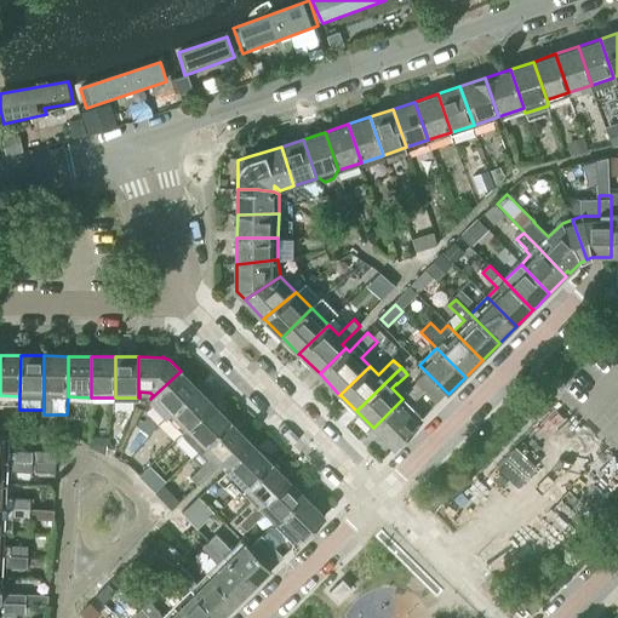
[(150,399),(167,416),(196,388),(181,371),(150,399)]
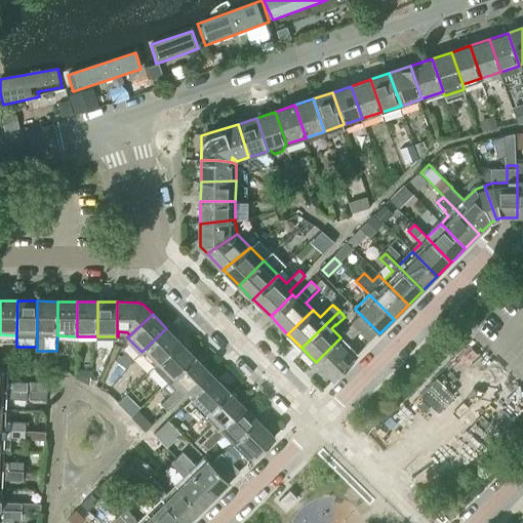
[(316,362),(333,379),(358,355),(348,345),(361,331),(370,342),(379,333),(362,316),(354,324),(340,337),(316,362)]
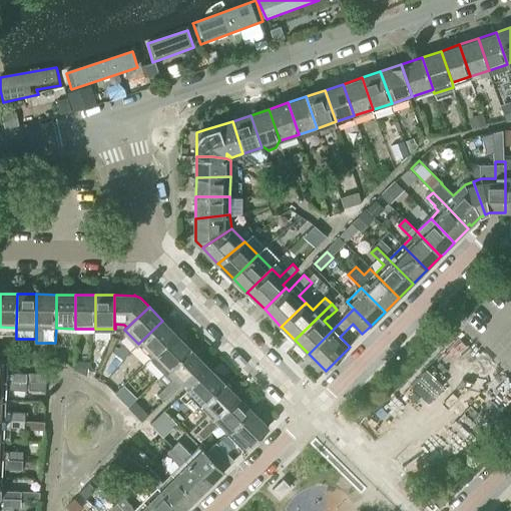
[(138,344),(152,358),(176,334),(162,321),(138,344)]
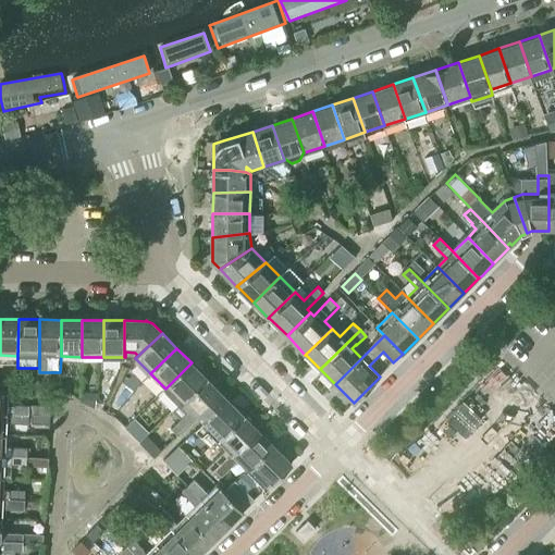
[(165,389),(180,404),(207,378),(192,362),(165,389)]
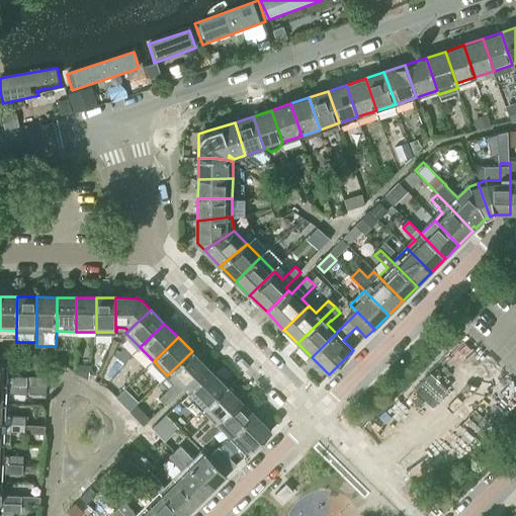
[(184,388),(187,390),(209,369),(192,352),(192,351),(167,375),(176,383),(159,399),(166,405),(184,388)]
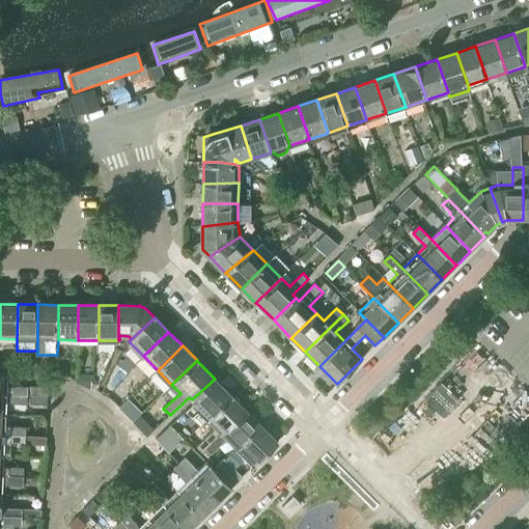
[(0,394),(6,395),(28,396),(29,388),(6,387),(7,373),(0,373),(0,394)]
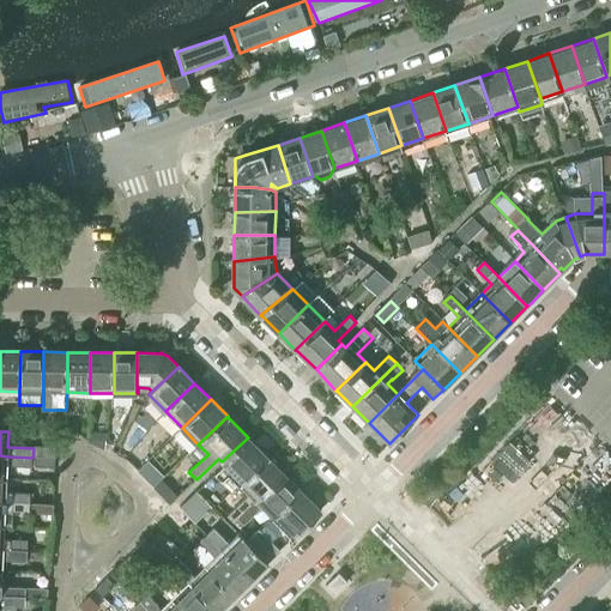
[(229,476),(239,485),(268,458),(248,437),(222,461),(225,465),(216,475),(223,482),(229,476)]
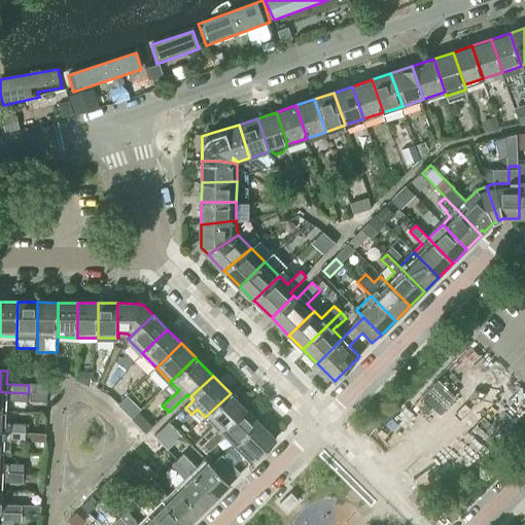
[(31,385),(30,393),(47,394),(48,386),(31,385)]
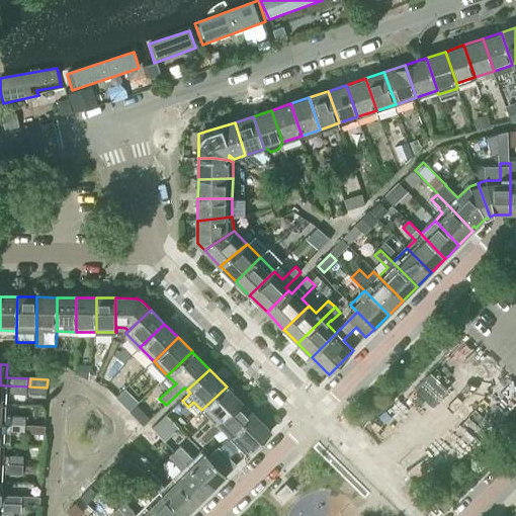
[(0,404),(5,405),(6,395),(27,396),(27,387),(6,385),(0,384),(0,404)]
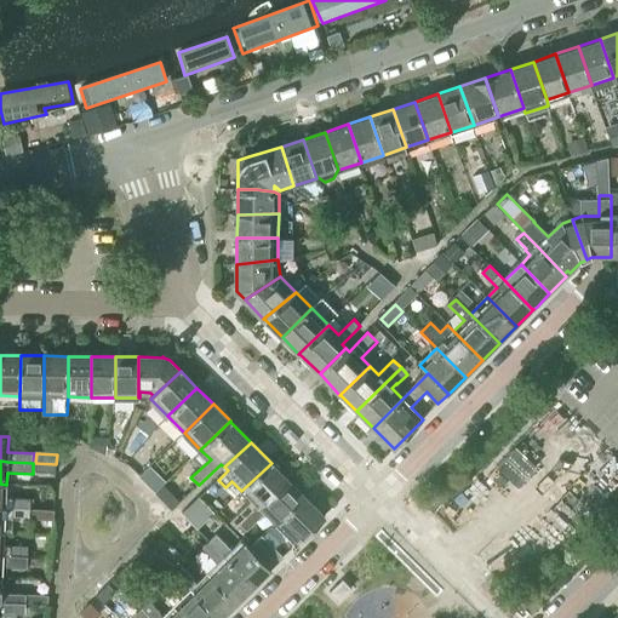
[(56,464),(35,463),(35,473),(56,474),(56,464)]
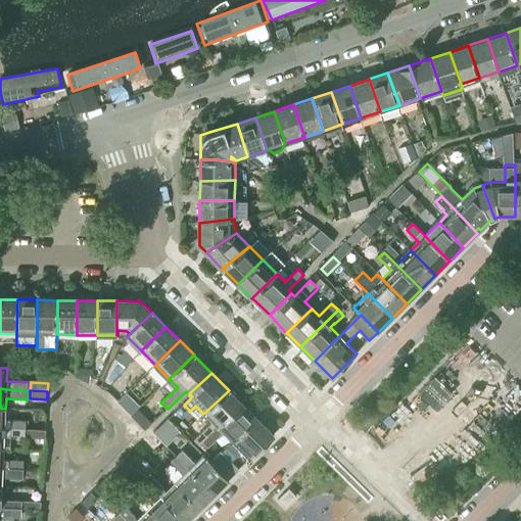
[(199,445),(218,428),(242,405),(229,390),(203,414),(214,424),(195,441),(199,445)]
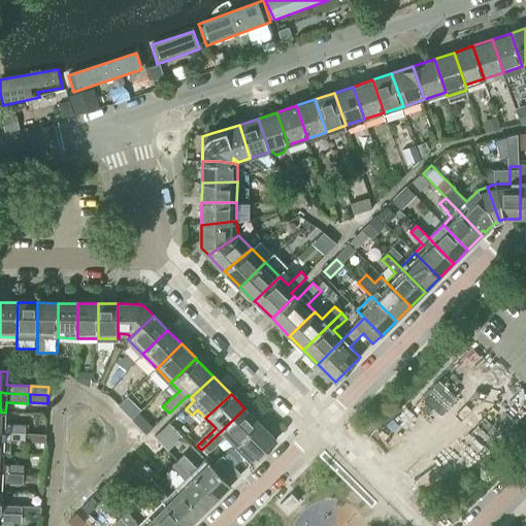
[(259,422),(244,408),(220,432),(201,450),(202,451),(205,448),(211,453),(226,438),(234,447),(259,422)]
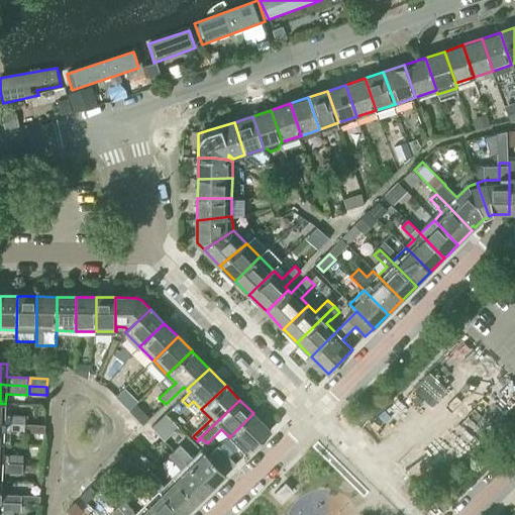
[(253,413),(229,437),(246,455),(272,431),(253,413)]
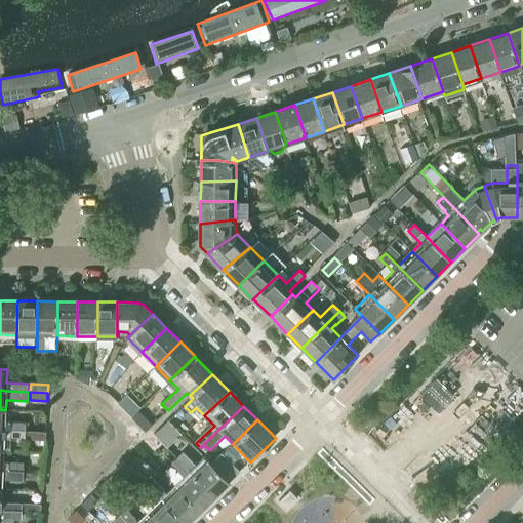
[(3,450),(0,450),(0,470),(25,472),(25,464),(10,463),(9,464),(3,464),(3,450)]
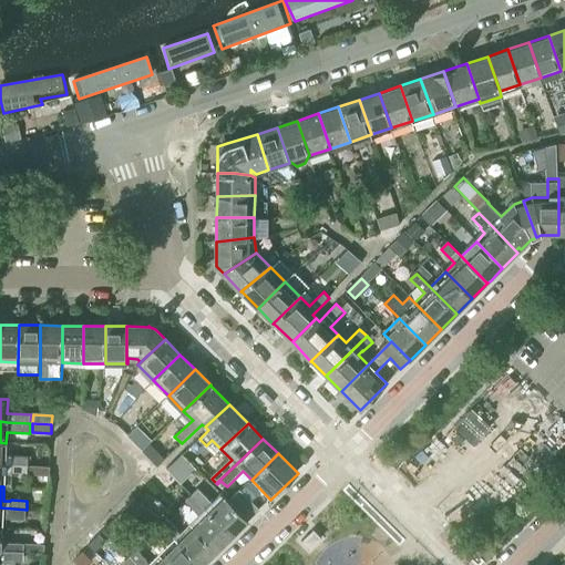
[(193,496),(206,510),(230,535),(233,537),(236,534),(248,521),(229,502),(222,494),(213,503),(199,490),(193,496)]
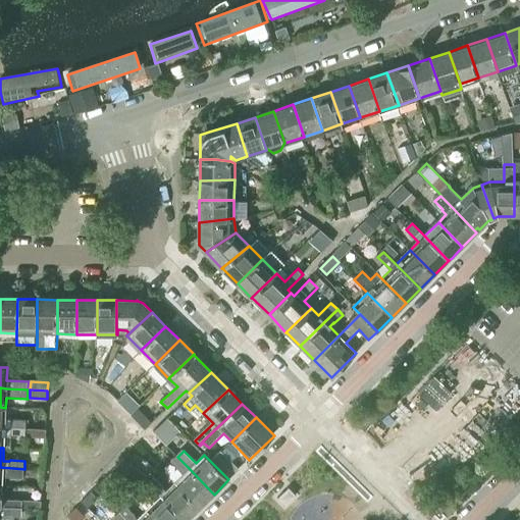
[(222,451),(211,462),(228,479),(240,469),(222,451)]
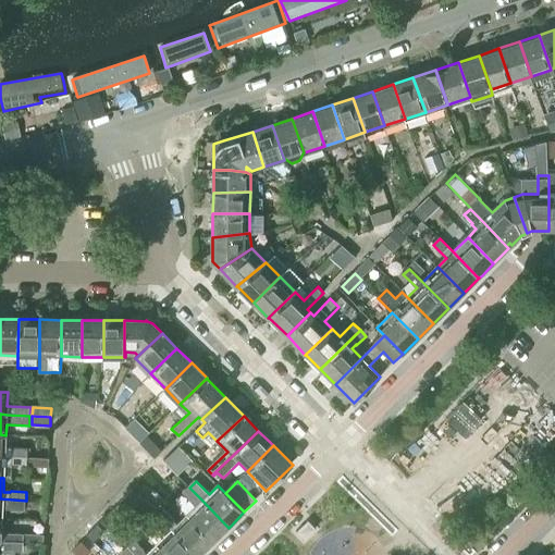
[(196,507),(187,516),(213,542),(225,530),(229,528),(226,526),(202,501),(189,488),(183,493),(196,507)]
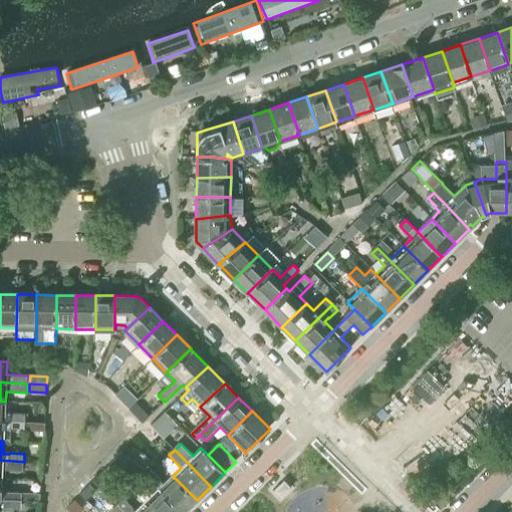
[(0,480),(1,480),(2,472),(10,472),(10,471),(23,472),(24,462),(0,460),(0,480)]
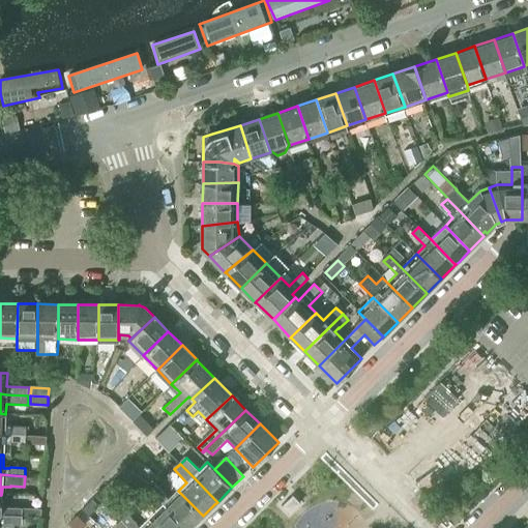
[(151,492),(164,505),(185,527),(192,527),(203,516),(178,491),(170,499),(166,494),(157,486),(151,492)]
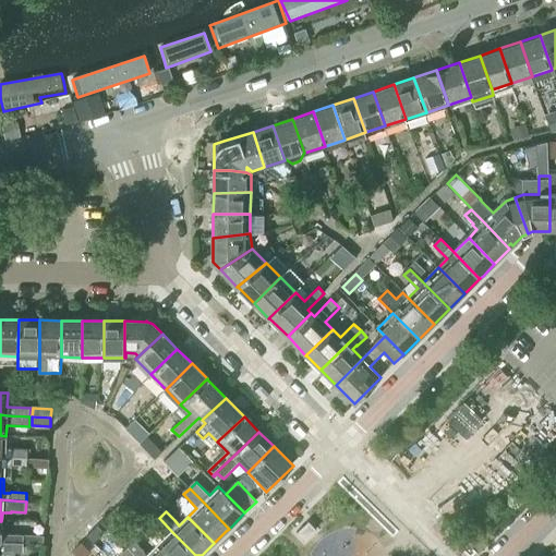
[(309,519),(298,530),(307,541),(318,530),(309,519)]
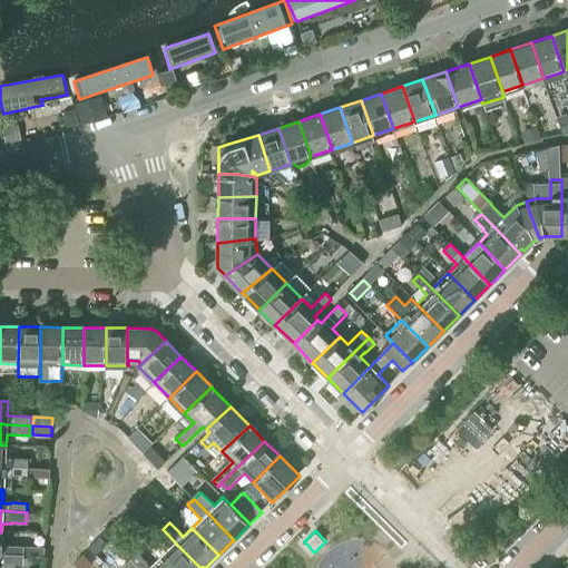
[(0,554),(0,555),(25,556),(25,548),(1,547),(1,532),(0,532),(0,554)]
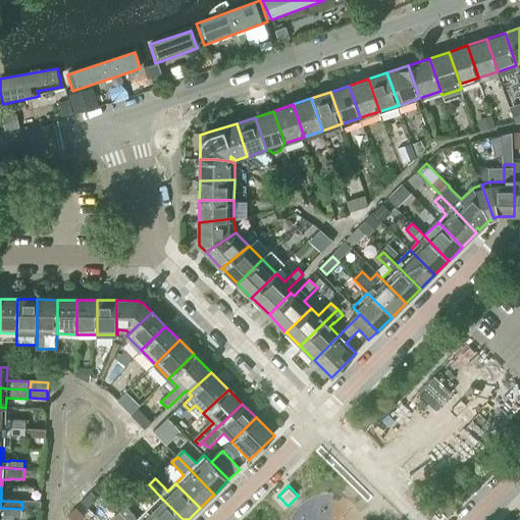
[(161,498),(147,511),(155,519),(183,519),(161,498)]
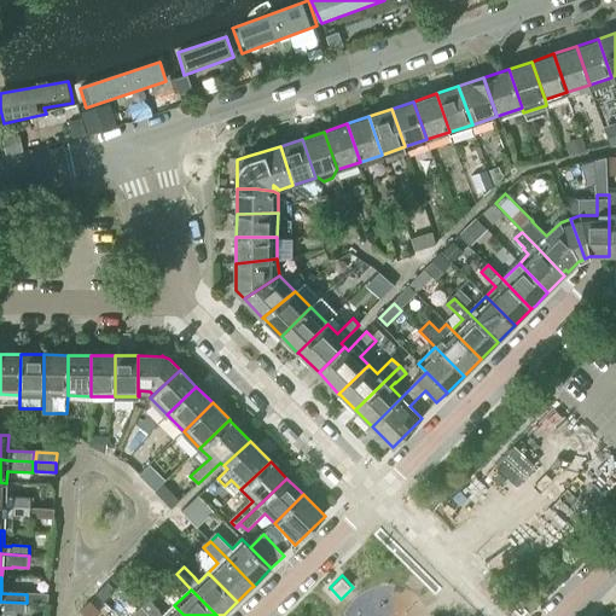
[(9,615),(10,611),(27,612),(27,603),(0,602),(0,600),(0,615),(9,615)]
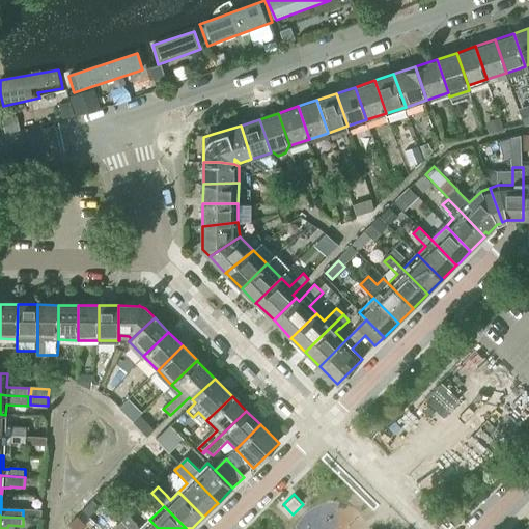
[(122,522),(130,528),(158,528),(149,520),(142,528),(138,528),(136,526),(138,525),(129,516),(122,522)]
